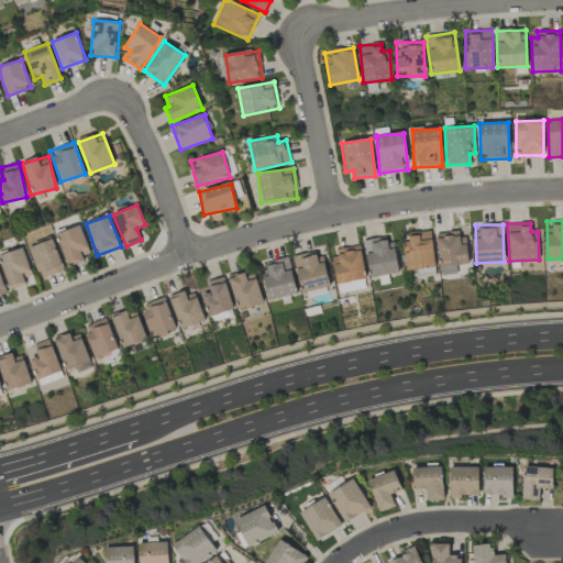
[(91,255),(79,225),(56,234),(68,265),(91,255)]
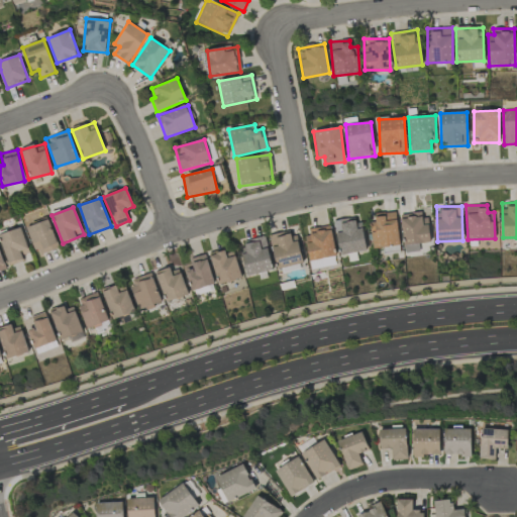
[(398,245),(397,212),(375,213),(375,224),(371,224),(372,247),(398,245)]
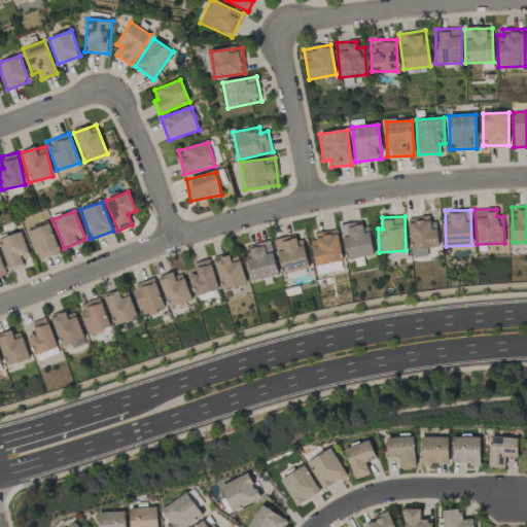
[(409,219),(411,257),(427,256),(426,248),(437,247),(436,218),(409,219)]
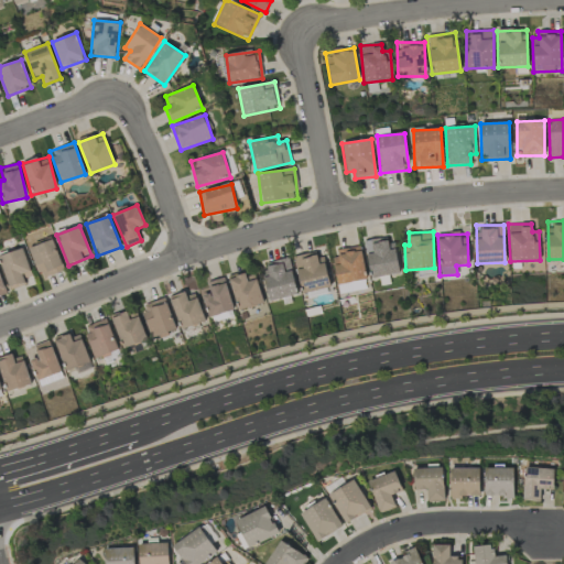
[(399,273),(394,238),(365,241),(369,278),(399,273)]
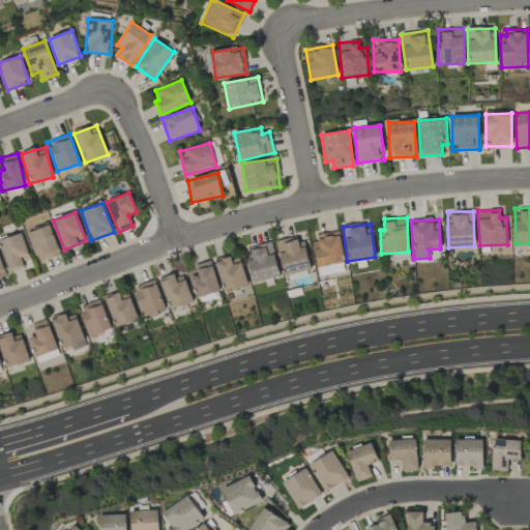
[(29,231),(36,261),(59,256),(52,226),(29,231)]
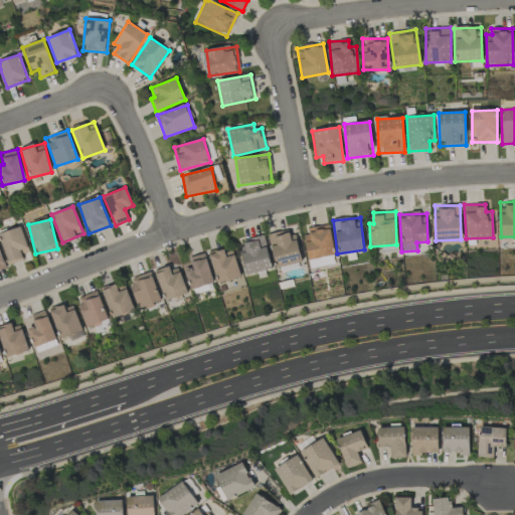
[(304,228),(309,268),(334,265),(329,224),(304,228)]
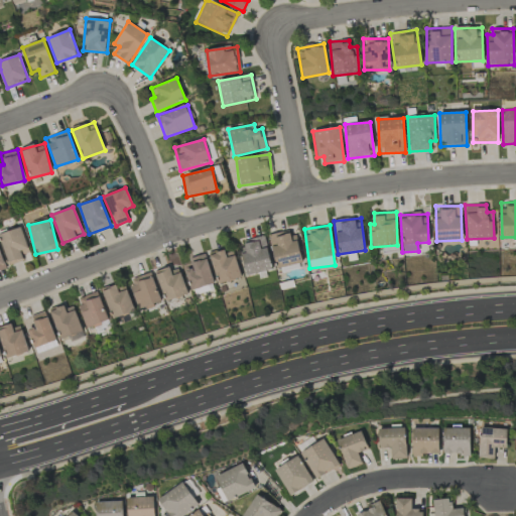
[(0,234),(0,239),(9,263),(31,255),(20,227),(0,234)]
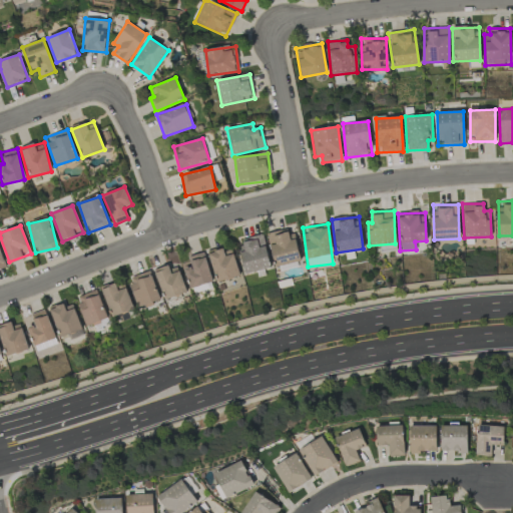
[(267,235),(275,268),(301,261),(293,228),(267,235)]
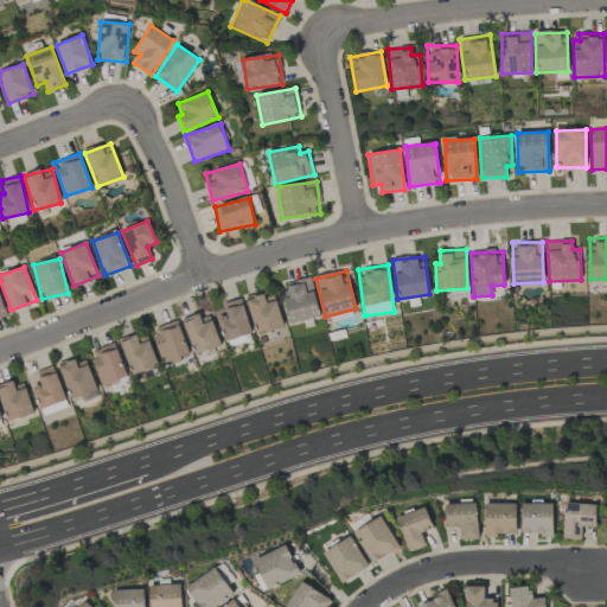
[(320,318),(312,278),(281,283),(289,324),(320,318)]
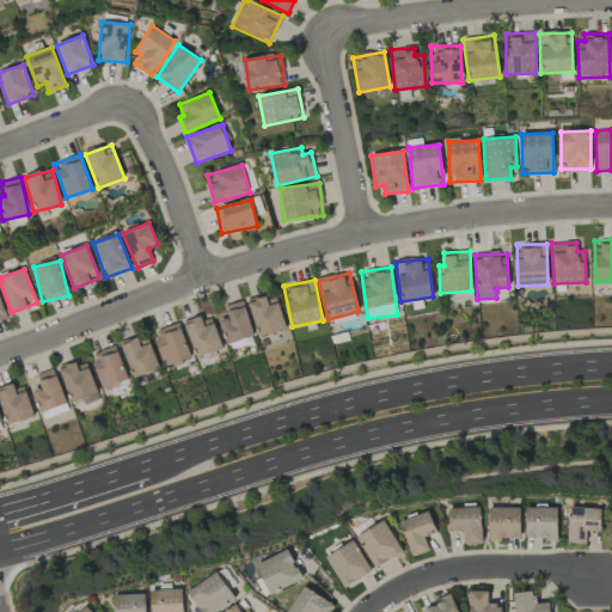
[(268,306),(265,297),(249,300),(257,337),(286,330),(280,304),(268,306)]
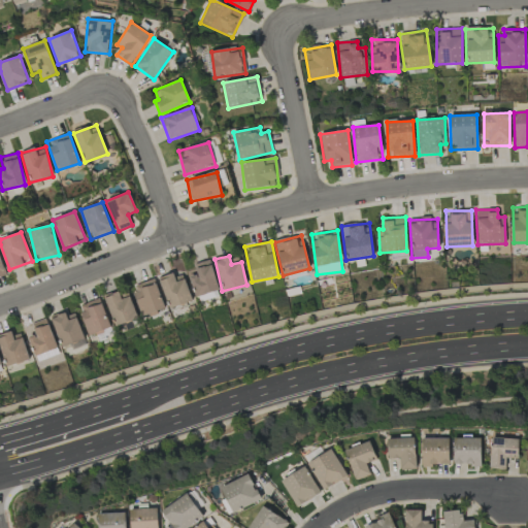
[(218,292),(210,260),(194,264),(196,274),(190,275),(194,297),(218,292)]
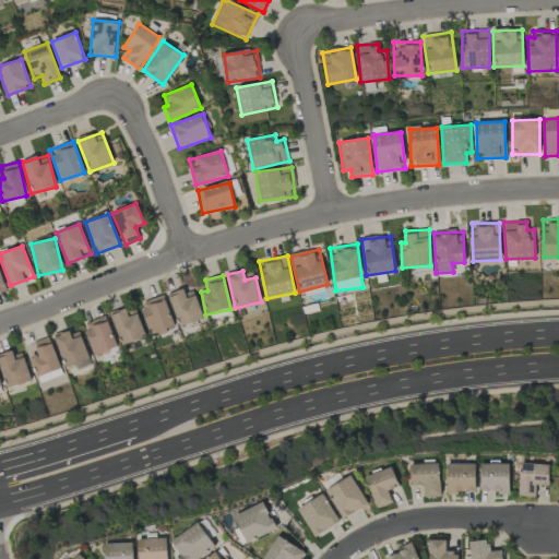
[(177,326),(201,320),(194,288),(169,295),(177,326)]
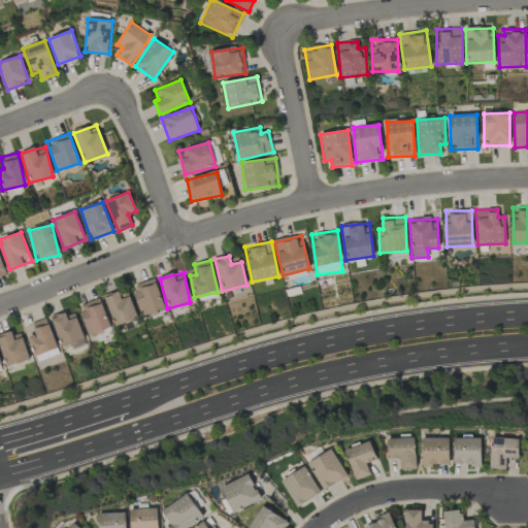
[(164,308),(153,278),(131,287),(142,317),(164,308)]
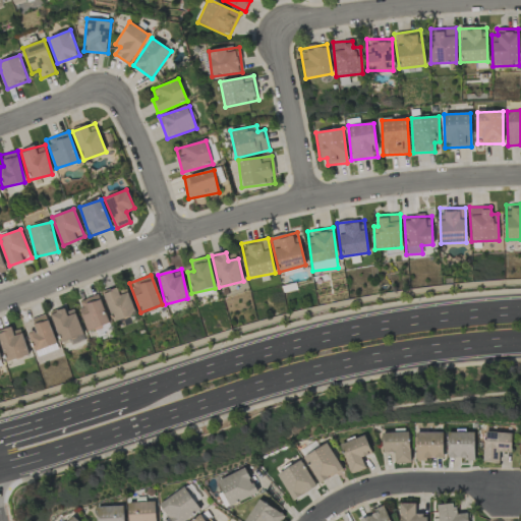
[(125,286),(103,294),(113,323),(135,314),(125,286)]
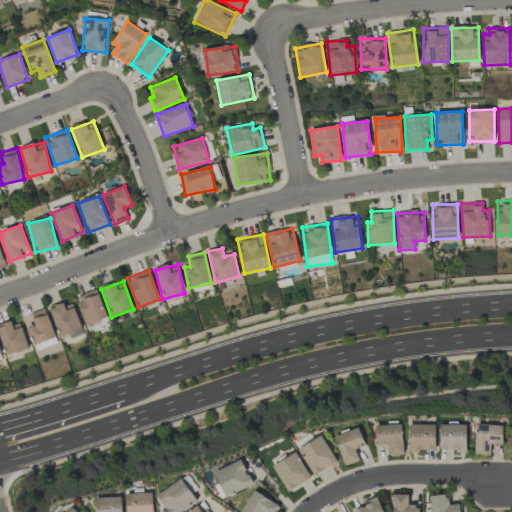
[(86,325),(107,317),(96,289),(75,297),(86,325)]
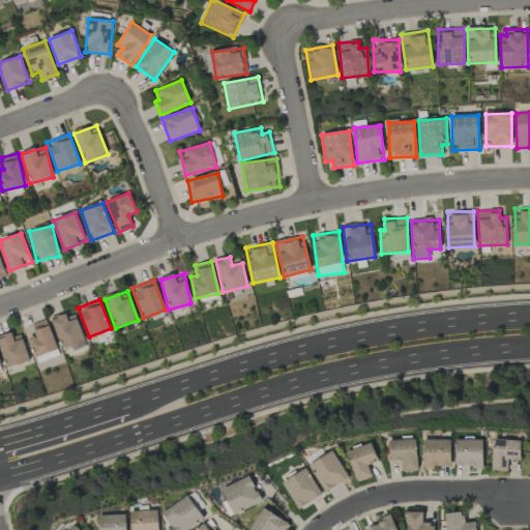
[(62,350),(85,341),(74,312),(51,320),(62,350)]
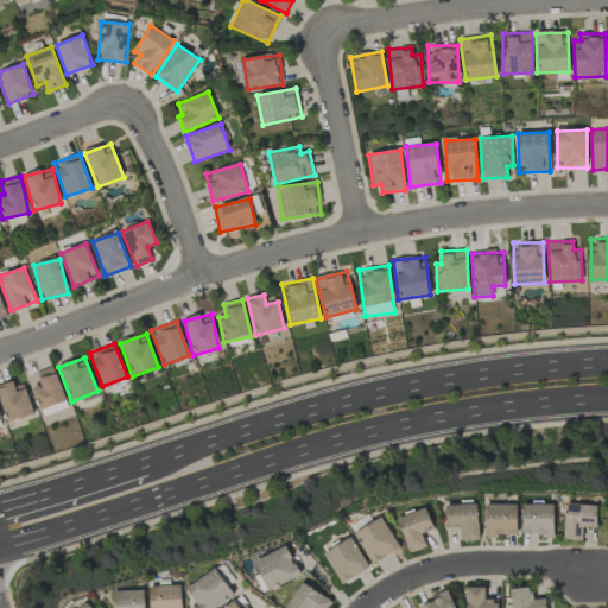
[(37,372),(40,385),(32,387),(38,409),(64,403),(55,367),(37,372)]
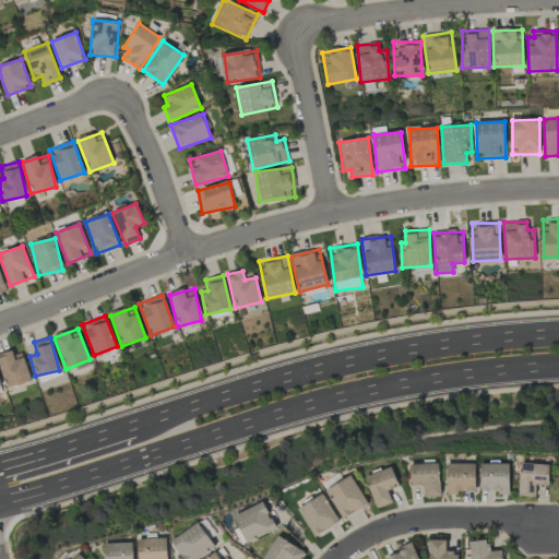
[(14,358),(12,352),(0,354),(0,367),(4,388),(30,382),(24,356),(14,358)]
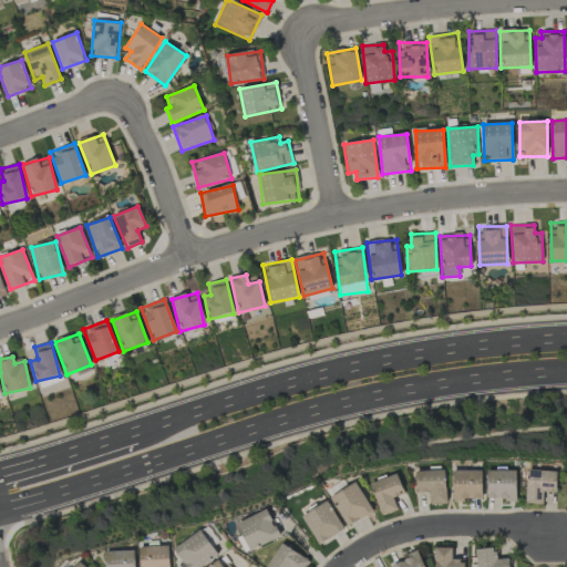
[(430,505),(447,504),(445,470),(416,471),(416,493),(430,493),(430,505)]
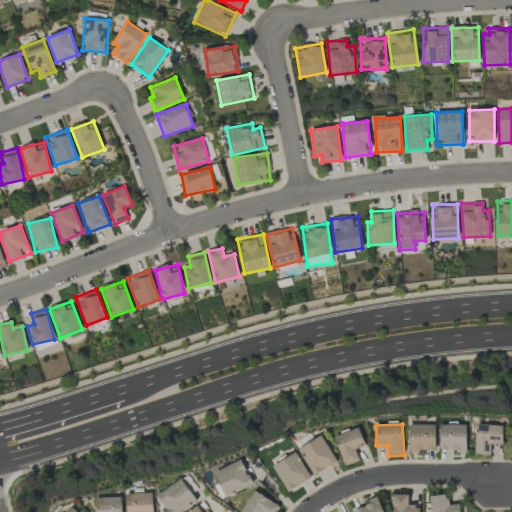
[(435,424),(409,425),(409,451),(436,451),(435,424)]
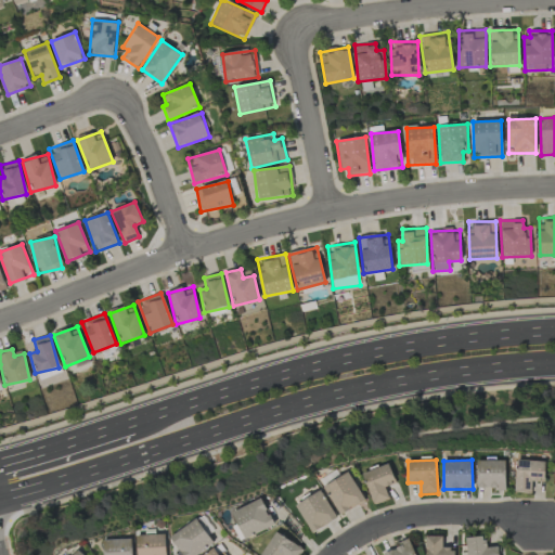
[(476,488),(505,489),(506,461),(477,460),(476,488)]
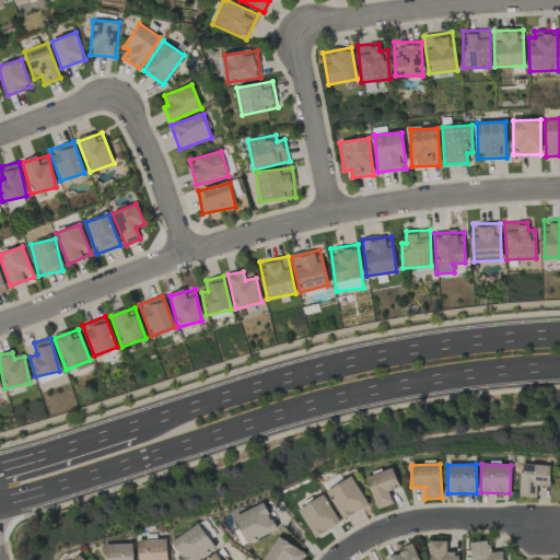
[(537,486),(549,486),(550,465),(521,464),(520,498),(537,498),(537,486)]
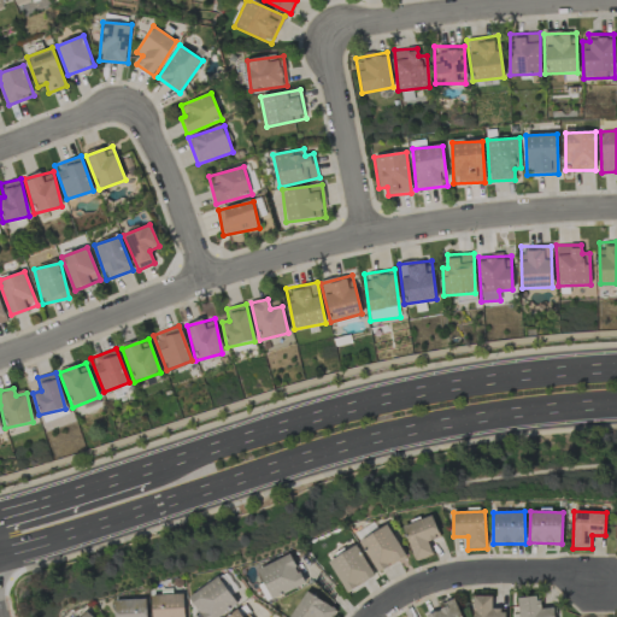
[(415,562),(433,556),(428,542),(440,538),(433,515),(403,526),(415,562)]
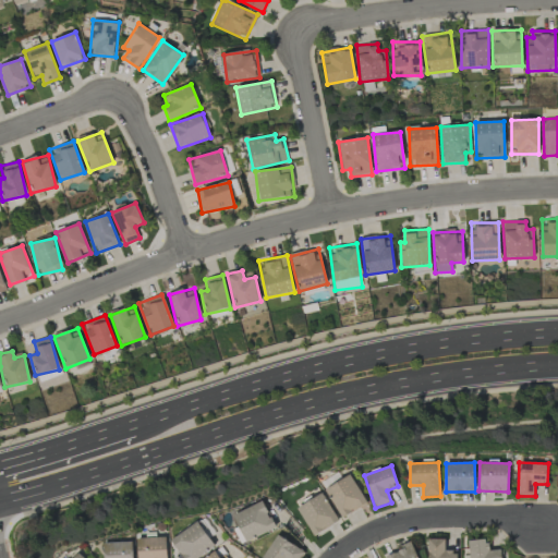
[(341,518),(367,502),(350,474),(325,489),(341,518)]
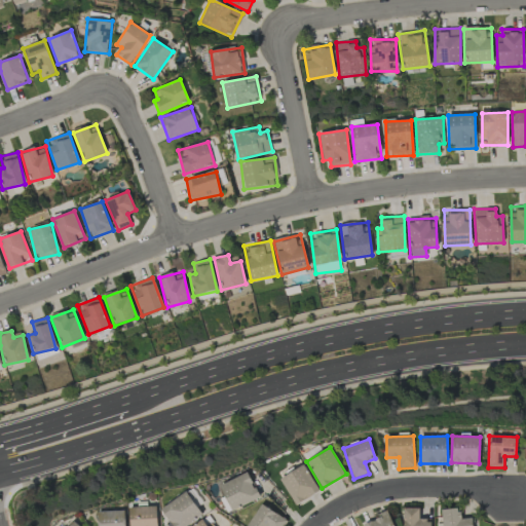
[(294,505),(318,493),(304,464),(280,477),(294,505)]
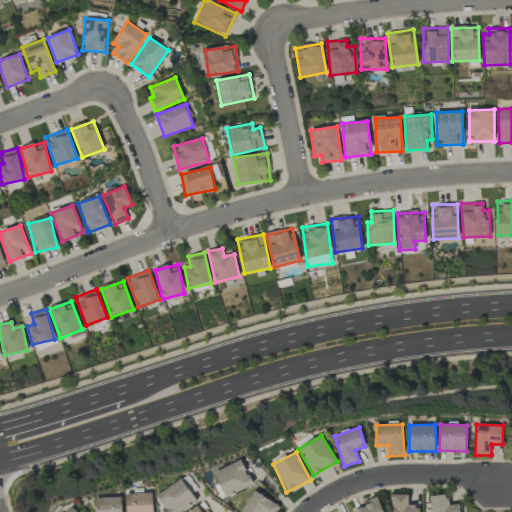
[(213,472),(225,498),(253,485),(241,459),(213,472)]
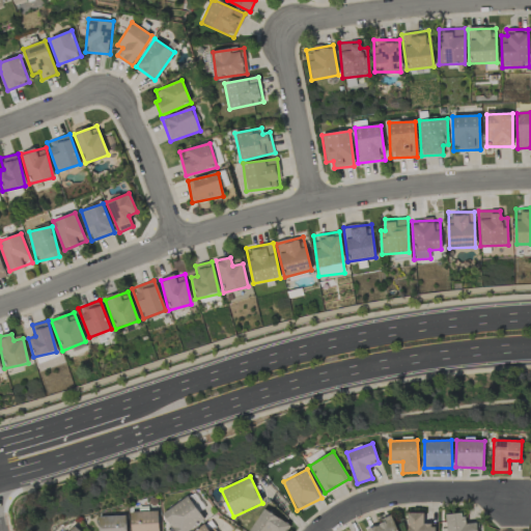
[(163,513),(174,530),(187,530),(204,520),(189,497),(163,513)]
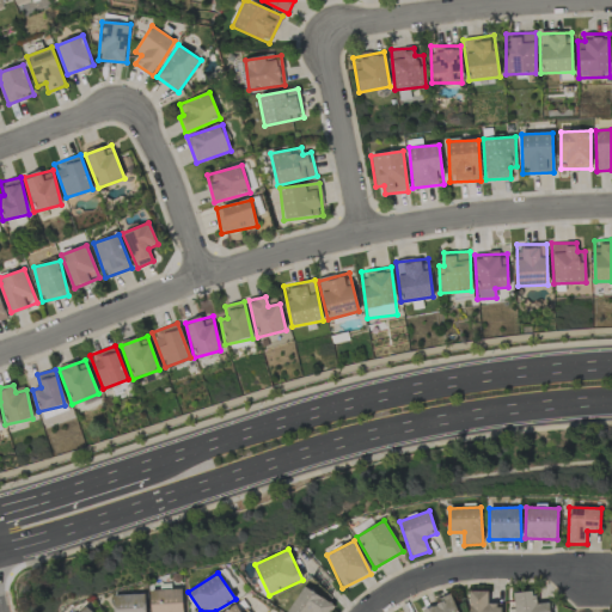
[(329,611),(334,604),(303,586),(287,611),(329,611)]
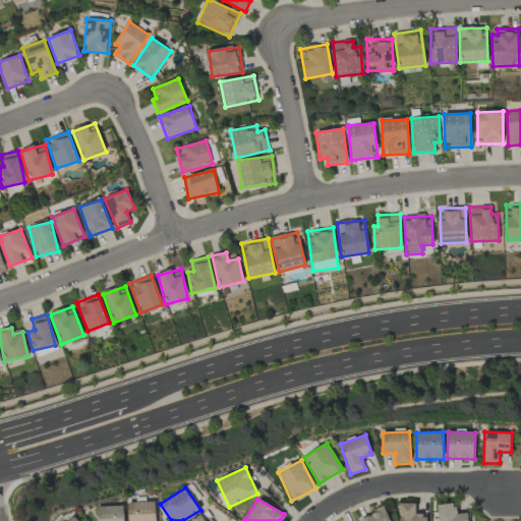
[(128,503),(128,520),(156,520),(156,502),(128,503)]
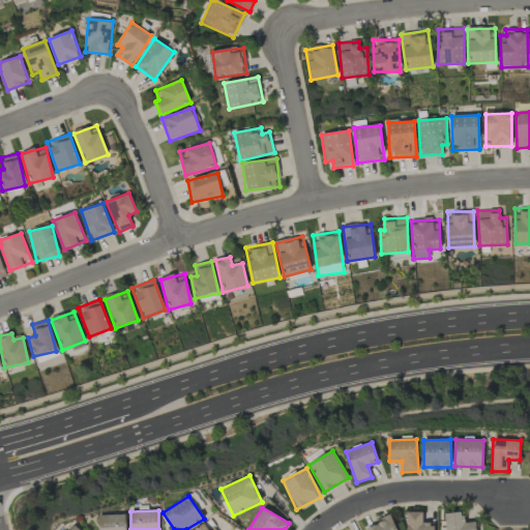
[(434,529),(434,523),(422,523),(422,511),(406,511),(406,529),(434,529)]
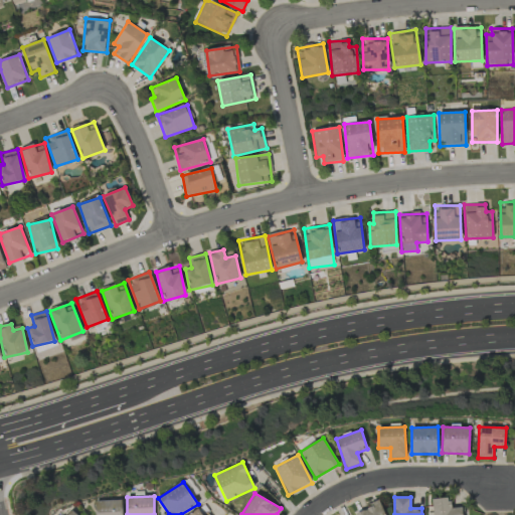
[(432,499),(433,514),(464,514),(463,507),(452,508),(450,497),(432,499)]
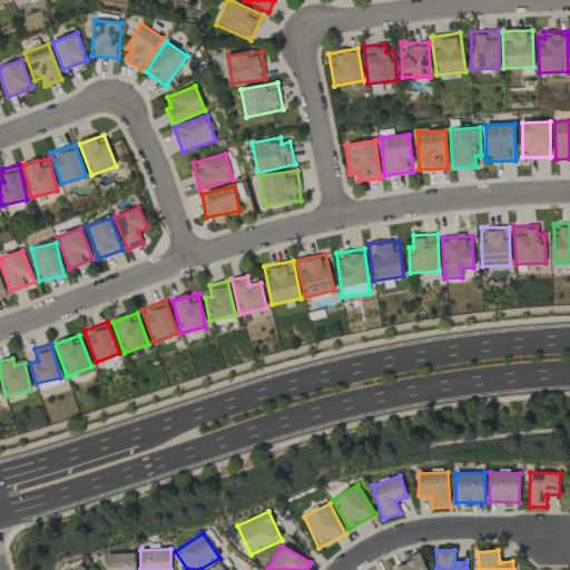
[(107,554),(107,569),(136,569),(136,553),(107,554)]
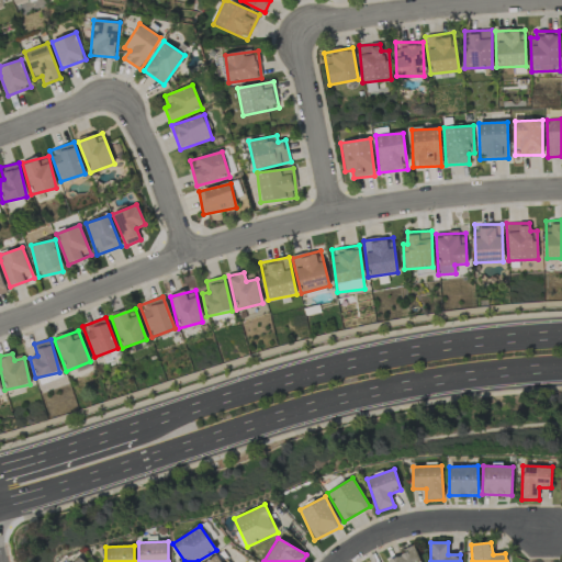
[(388,559),(389,561),(419,561),(414,548),(388,559)]
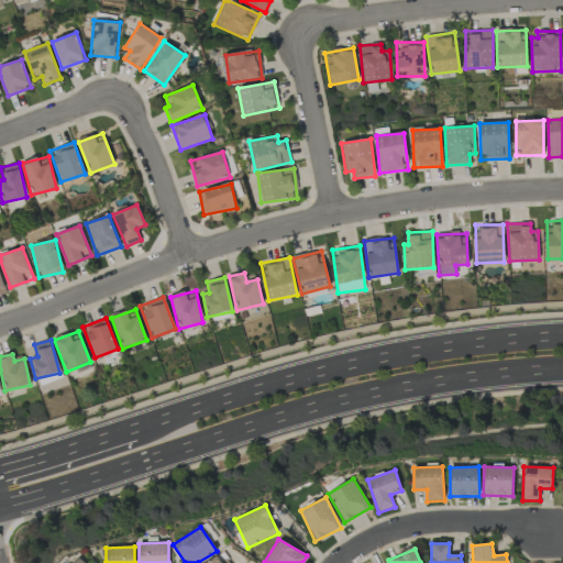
All buildings are outlined.
